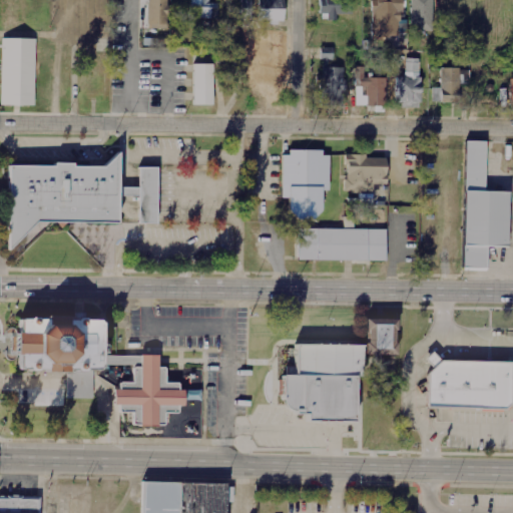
[(166,30),(166,0),(147,0),(147,30),(166,30)]
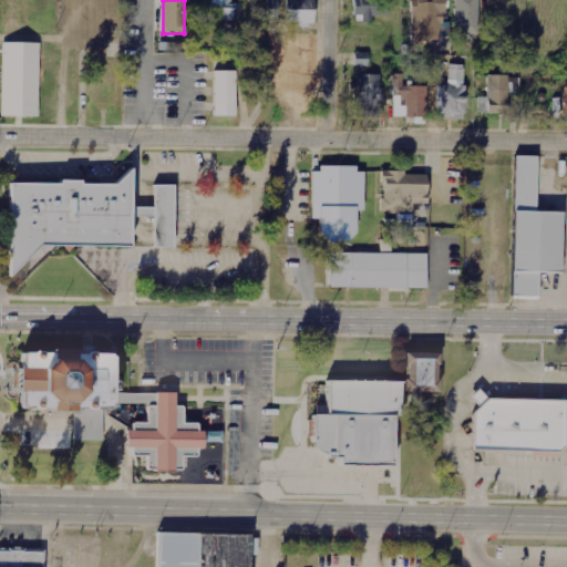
[(239,3),(230,3),(230,0),(210,0),(210,20),(239,20),(239,3)]
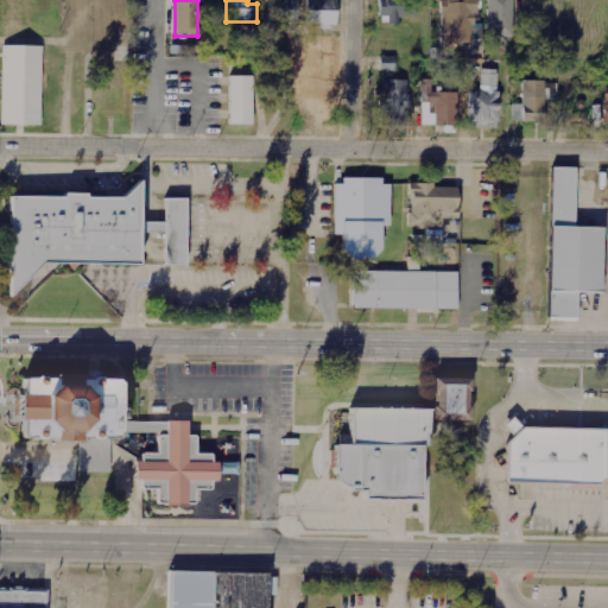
[(268,0),(268,24),(297,24),(297,0),(268,0)]
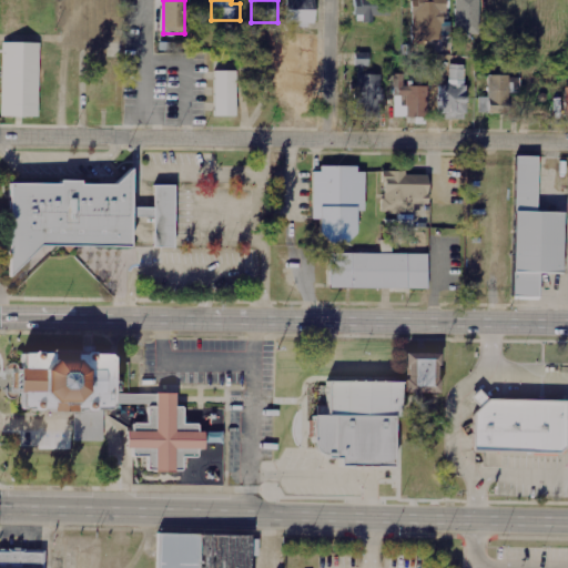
[(286,0),(286,24),(314,26),(314,0),(286,0)]
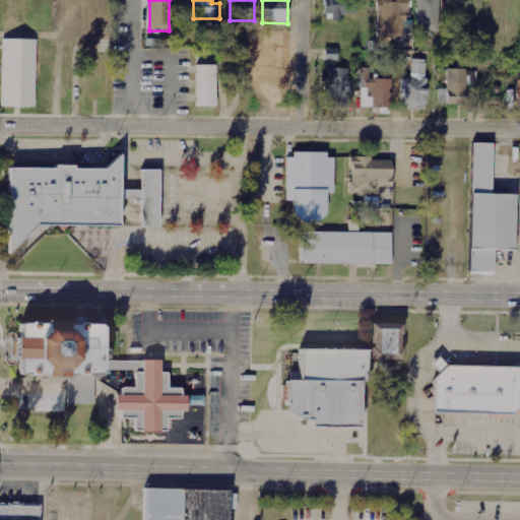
[(324,0),(325,13),(333,13),(333,20),(342,20),(341,15),(356,14),(356,0),(324,0)]
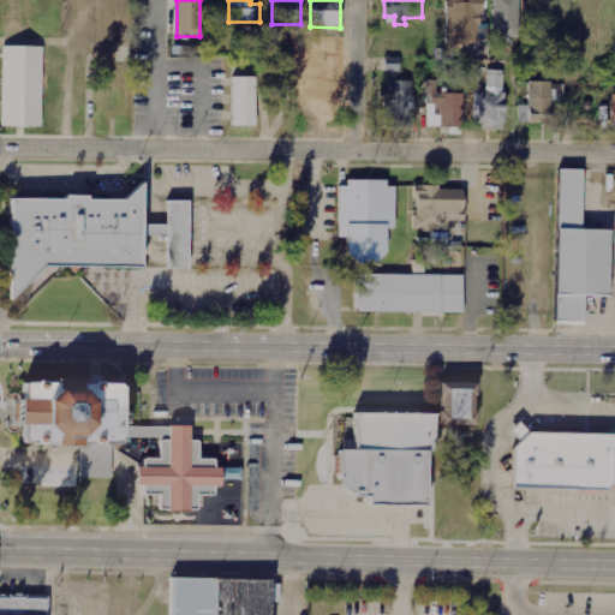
[(446,0),(447,45),(481,43),(479,0),(446,0)]
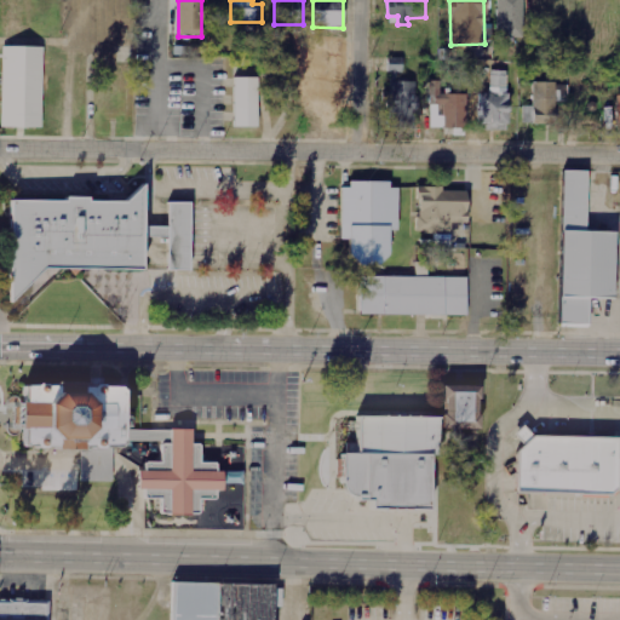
[(523,0),(497,0),(497,38),(523,38),(523,0)]
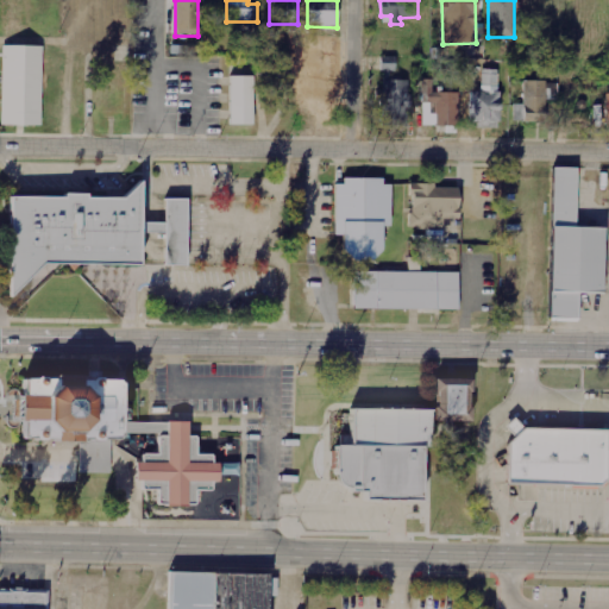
[(469,60),(483,60),(484,25),(475,25),(475,43),(469,43),(469,60)]
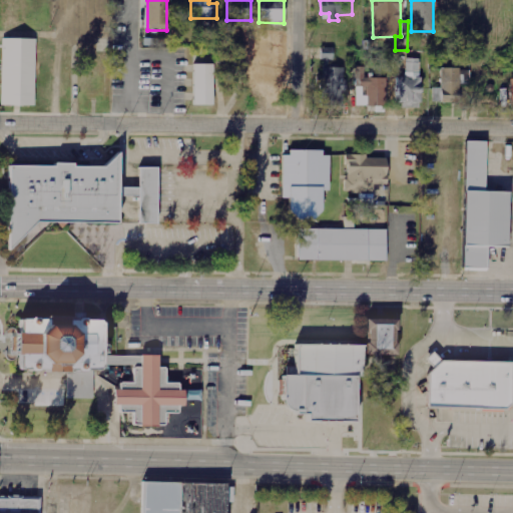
[(0,40),(34,41),(32,106),(0,106),(0,40)]
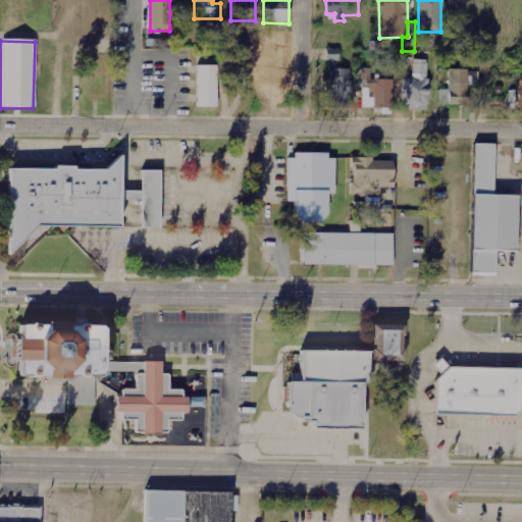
[(340,49),(326,49),(326,61),(340,61),(340,49)]
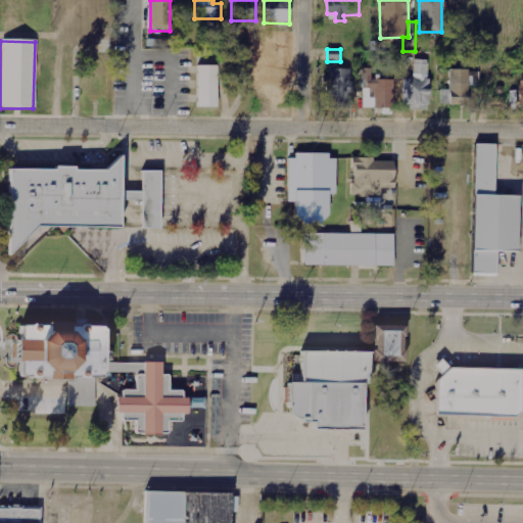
[(192,58),(191,109),(215,109),(215,58),(192,58)]
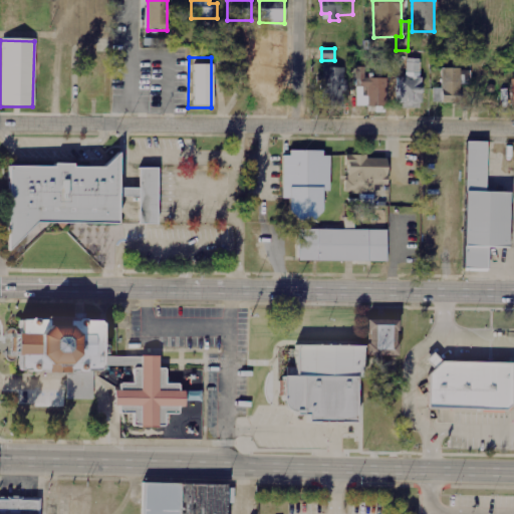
[(423,59),(408,59),(407,77),(398,77),(398,107),(422,108),(423,59)]
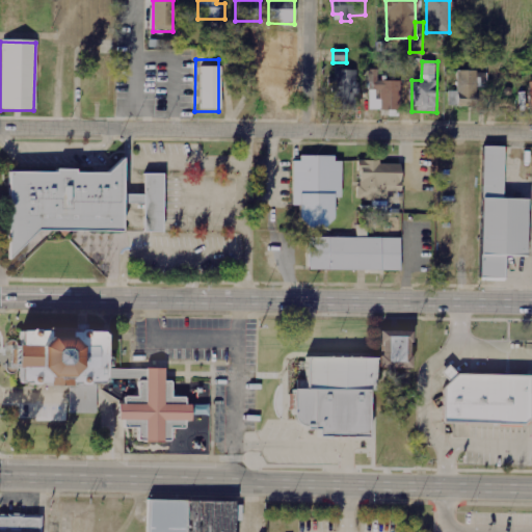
[(357,70),(335,70),(334,109),(357,109),(357,70)]
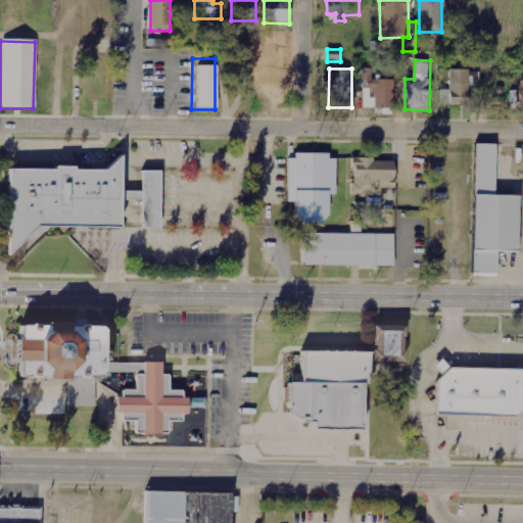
[(372,80),(373,68),(363,68),(363,88),(375,88),(375,108),(394,108),(394,80),(372,80)]
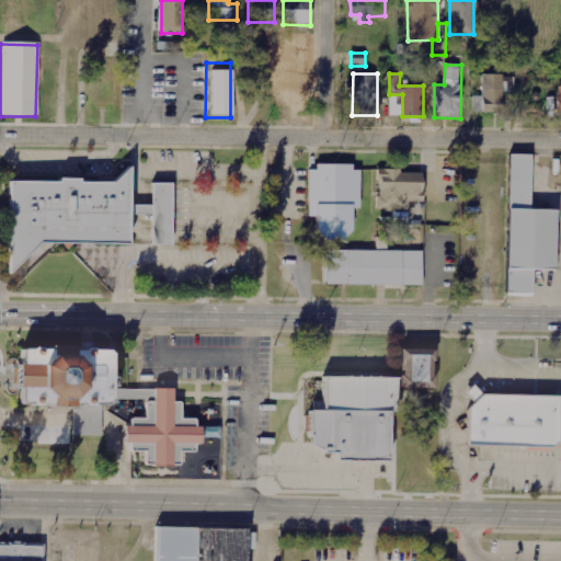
[(482,76),(482,112),(503,112),(503,91),(515,91),(514,75),(482,76)]
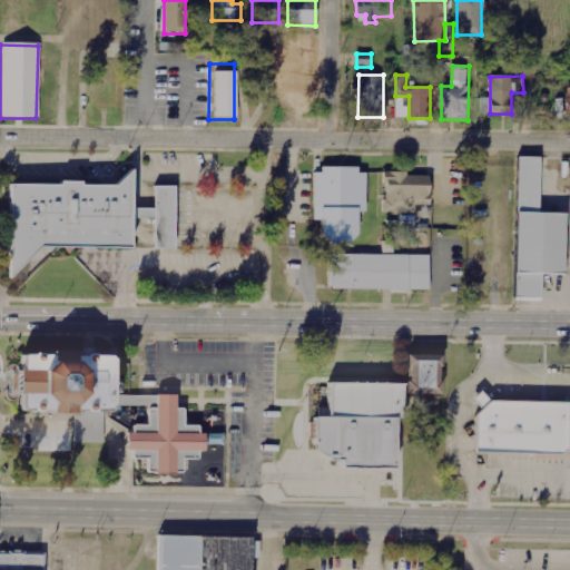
[(566,215),(539,215),(540,158),(517,158),(514,302),(541,302),(541,277),(564,277),(566,215)]
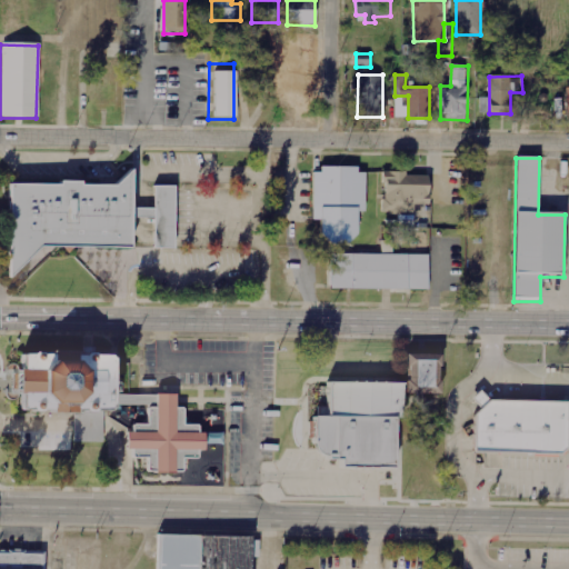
[(8,182),(58,182),(58,178),(79,179),(79,182),(112,183),(130,167),(129,206),(148,206),(149,183),(170,183),(169,245),(147,245),(148,215),(127,215),(127,246),(39,245),(7,276),(8,182)]
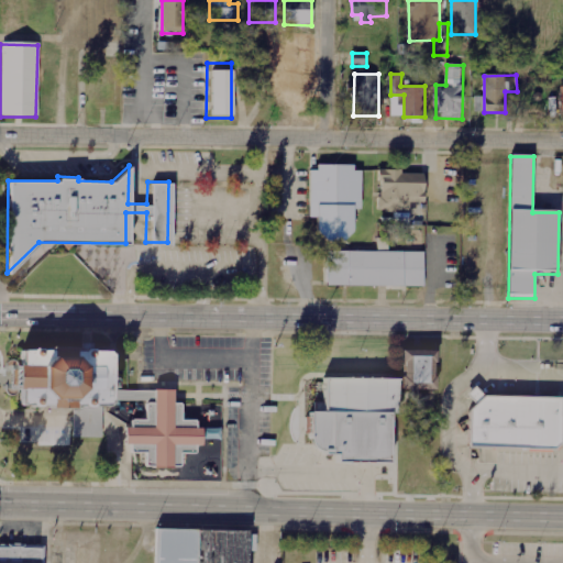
[(359,211),(360,167),(308,166),(307,220),(317,220),(317,243),(353,244),(353,211),(359,211)]
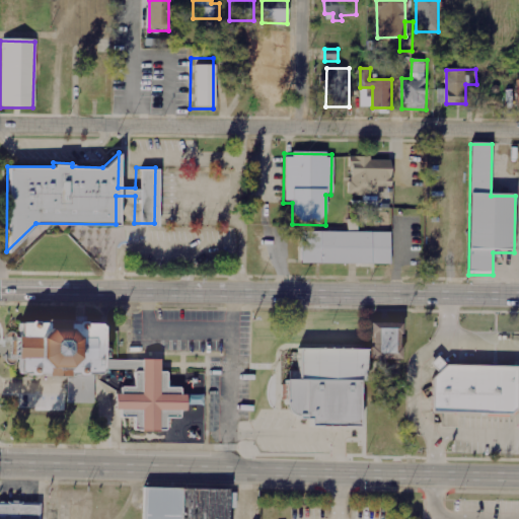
[(390,195),(390,159),(347,159),(346,195),(390,195)]
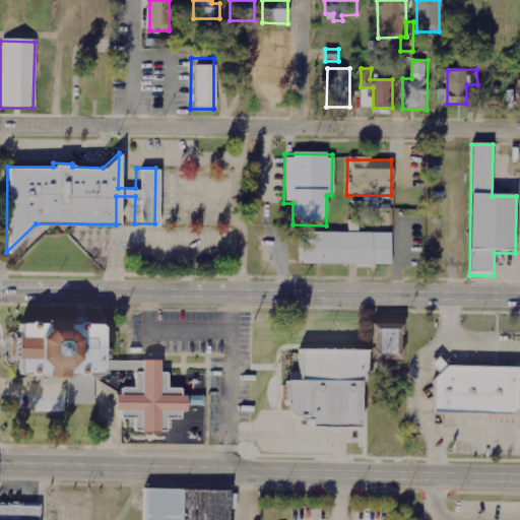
[(390,266),(390,234),(300,233),(300,266),(390,266)]
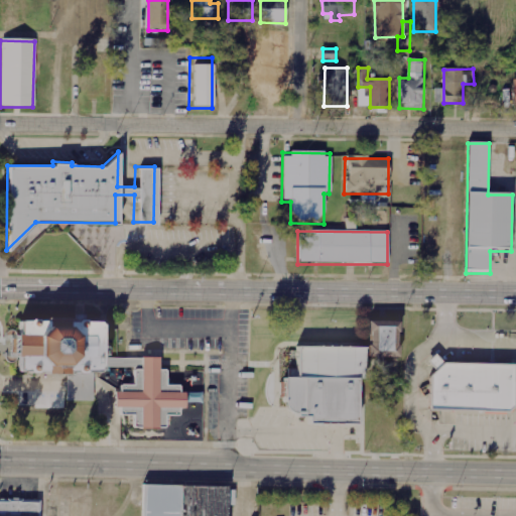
[(15,317),(101,317),(101,357),(140,357),(140,355),(157,356),(157,368),(165,368),(165,384),(178,384),(177,390),(183,390),(183,407),(177,407),(177,414),(163,414),(163,426),(132,426),(132,414),(118,414),(118,406),(113,406),(113,389),(119,389),(119,383),(134,383),(134,366),(99,366),(99,370),(91,370),(91,399),(66,399),(67,369),(15,369),(15,357),(9,357),(10,334),(15,334),(15,317)]
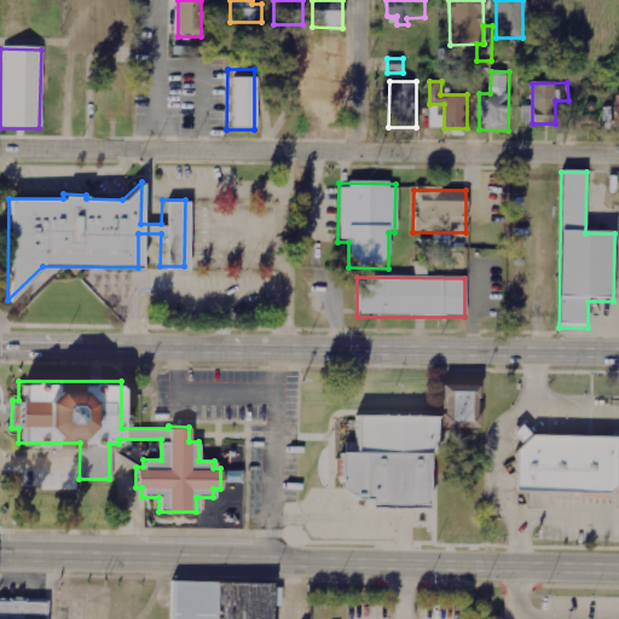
[(478,386),(440,385),(440,428),(476,428),(478,386)]
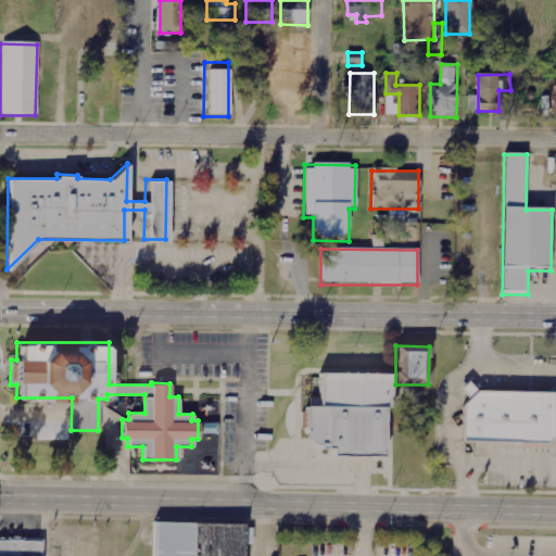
[(390,374),(316,373),(316,406),(304,406),(303,432),(306,438),(313,442),(319,443),(319,445),(335,446),(335,455),(377,455),(378,408),(390,409),(390,374)]
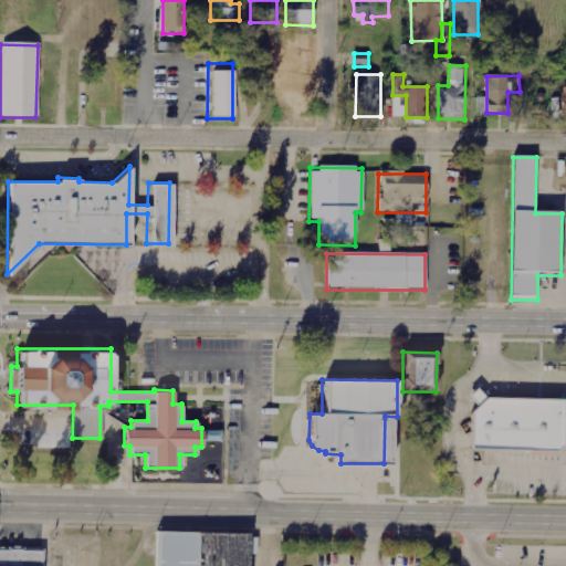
[(471,410),(470,452),(556,453),(563,446),(564,399),(485,397),(471,410)]
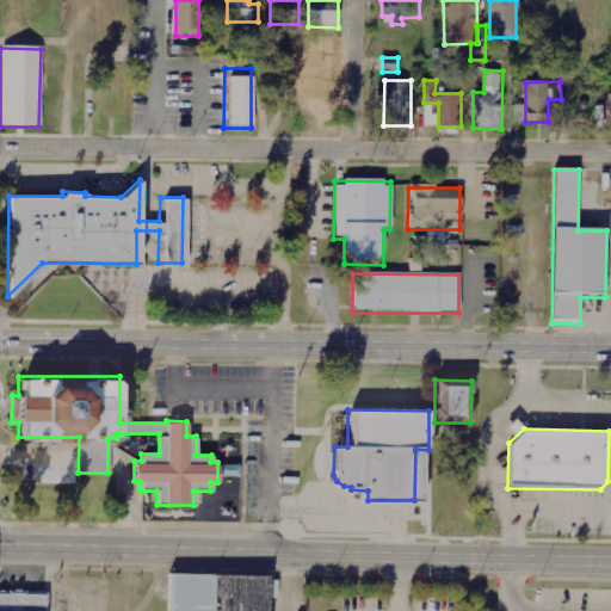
[(221,466),(220,477),(236,477),(236,466),(221,466)]
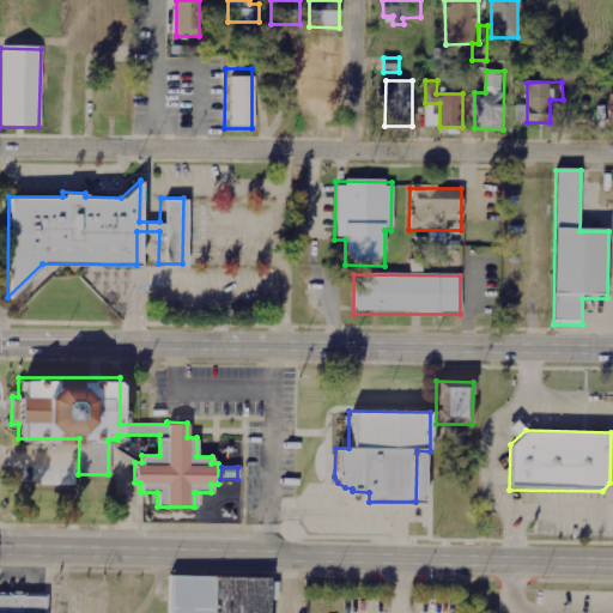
[(168,612),(269,612),(271,582),(220,581),(220,580),(169,578),(168,612)]
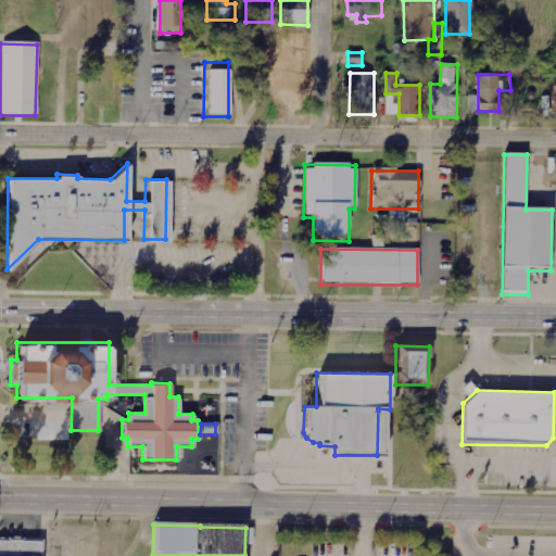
[(0,555),(41,555),(41,540),(0,539),(0,555)]
